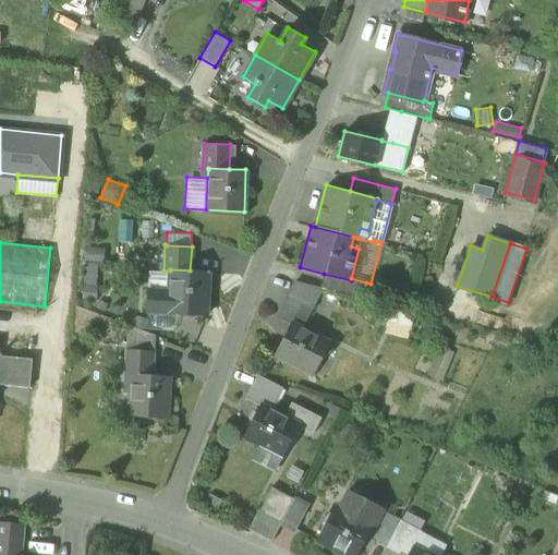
[(104,246),(85,246),(82,298),(96,299),(97,285),(96,285),(97,262),(104,263),(104,246)]
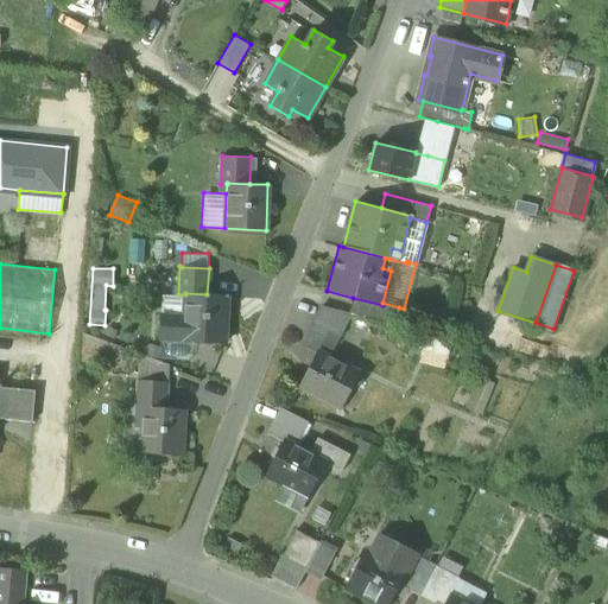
[(192,341),(223,342),(226,296),(207,294),(185,293),(185,294),(184,315),(160,313),(158,338),(160,338),(192,341)]
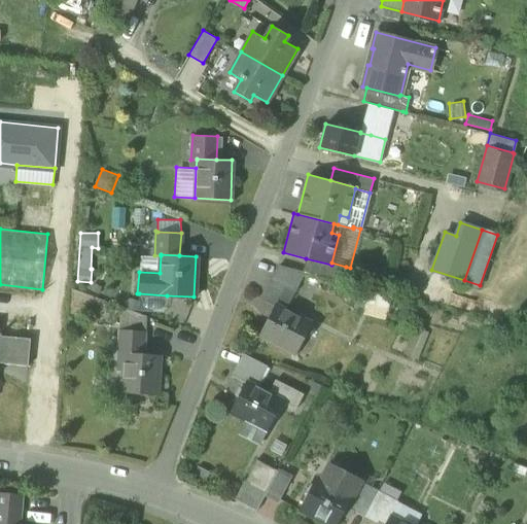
[(160,273),(161,255),(154,255),(140,254),(139,272),(160,273)]
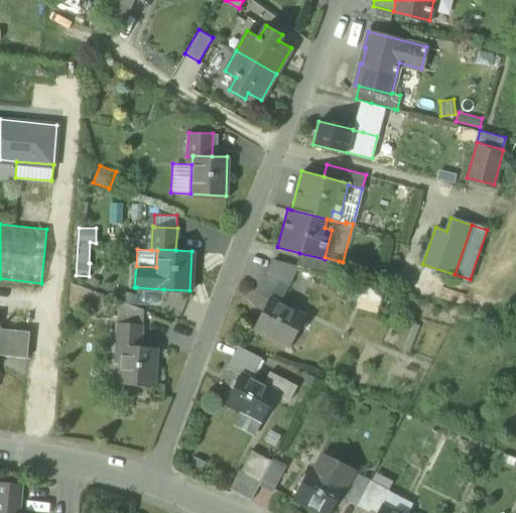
[(299,253),(296,265),(297,265),(328,273),(335,275),(339,261),(325,257),(325,259),(299,253)]
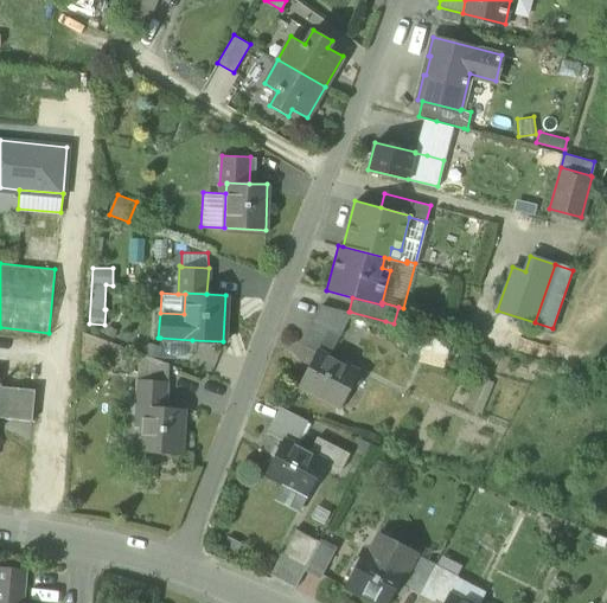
[(321,305),(314,318),(340,331),(350,312),(349,312),(338,308),(321,305)]
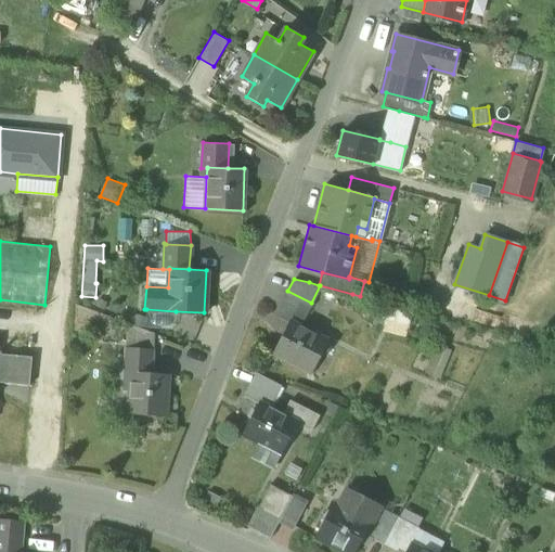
[(299,325),(311,303),(287,291),(275,315),(288,321),(289,320),(299,325)]
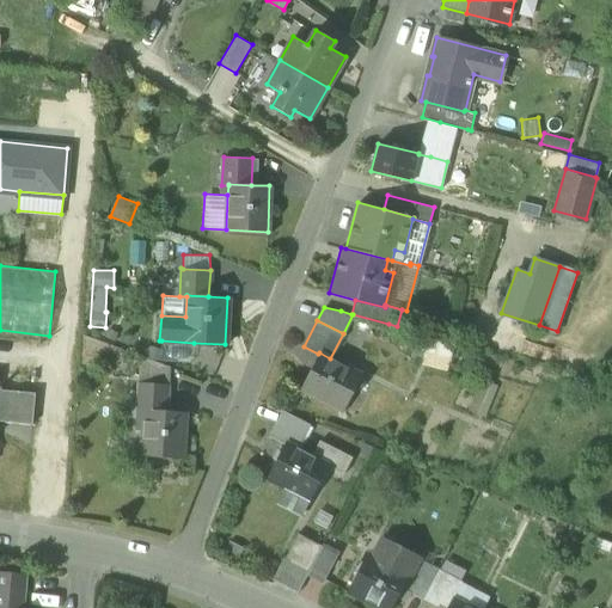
[(453,344),(427,337),(421,363),(447,370),(453,344)]
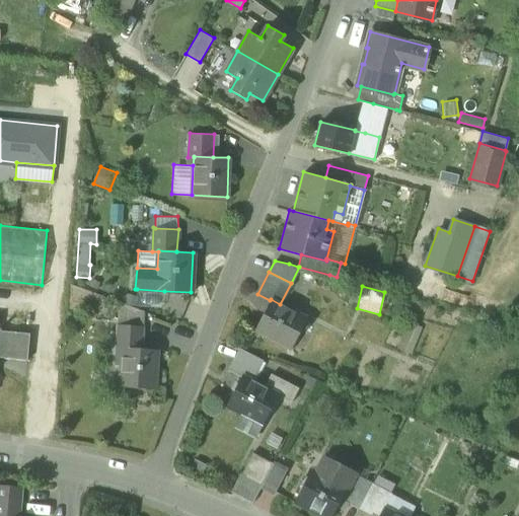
[(164,291),(137,289),(136,305),(163,306),(164,291)]
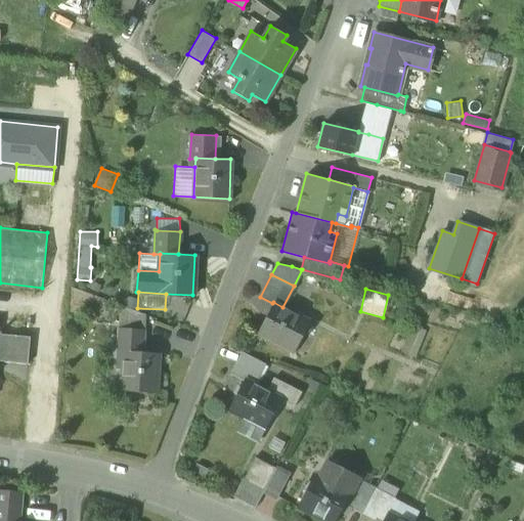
[(258,333),(295,351),(310,320),(282,307),(273,302),(272,303),(271,307),(258,333)]
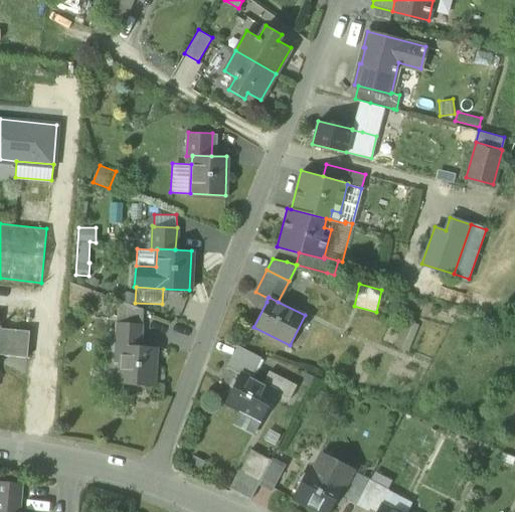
[(406,320),(396,346),(408,351),(418,324),(406,320)]
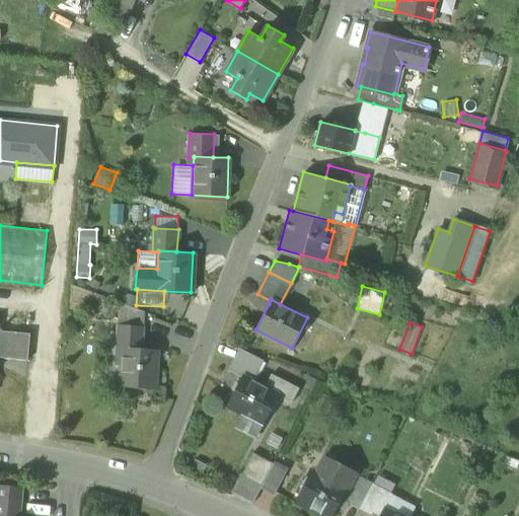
[(122,348),(141,349),(143,325),(118,324),(116,348),(122,348)]
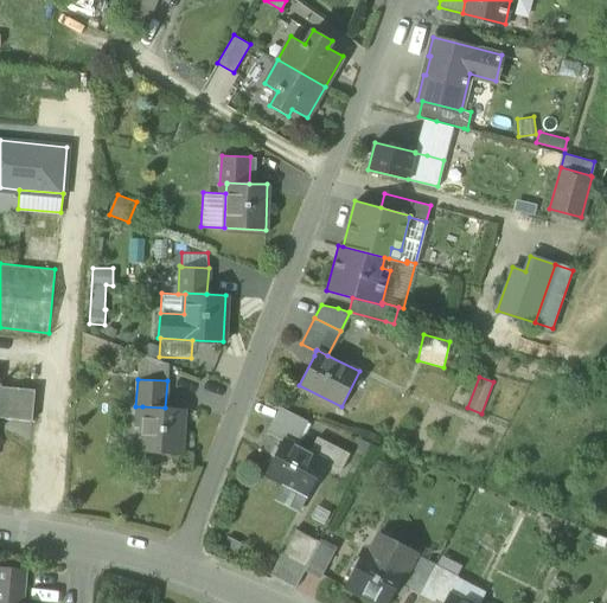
[(0,416),(32,419),(34,389),(0,385),(0,416)]
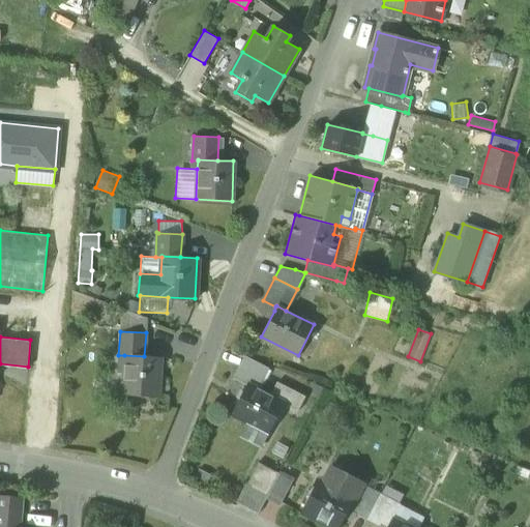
[(122,394),(157,397),(160,356),(144,356),(124,355),(122,394)]
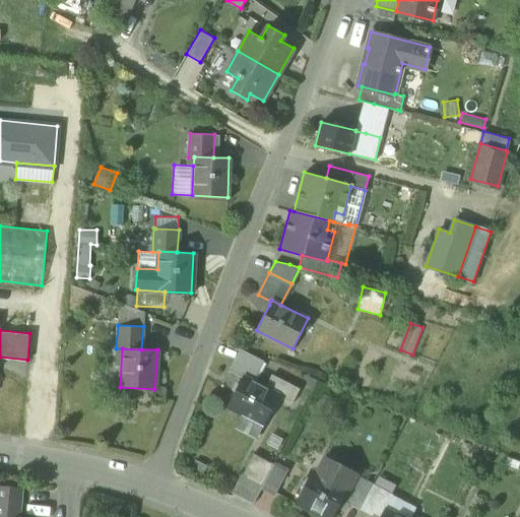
[(243,376),(252,381),(262,360),(241,348),(230,371),(242,378),(243,376)]
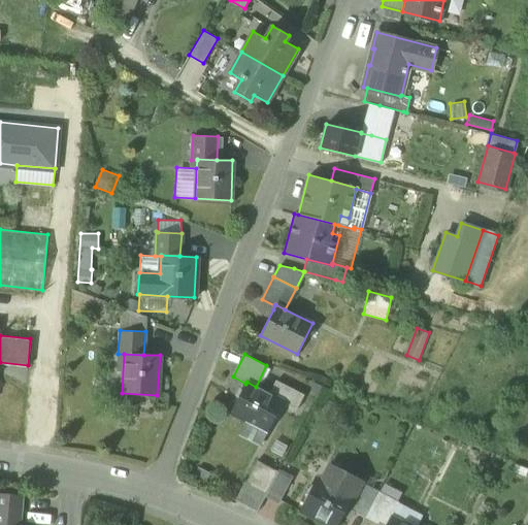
[(275,380),(268,393),(256,387),(246,382),(245,384),(230,412),(244,419),(267,431),(283,402),(296,409),(304,394),(275,380)]
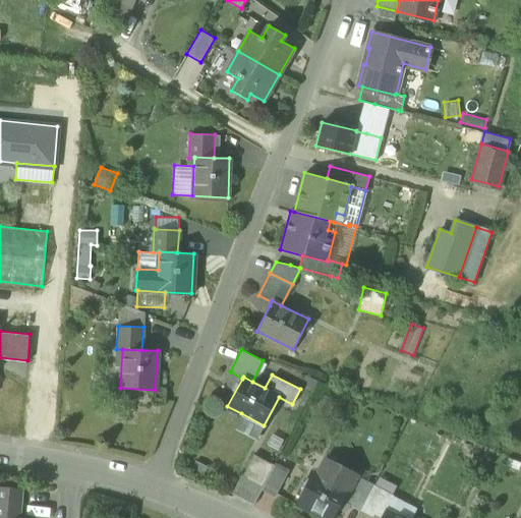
[(256,440),(264,425),(241,413),(234,428),(256,440)]
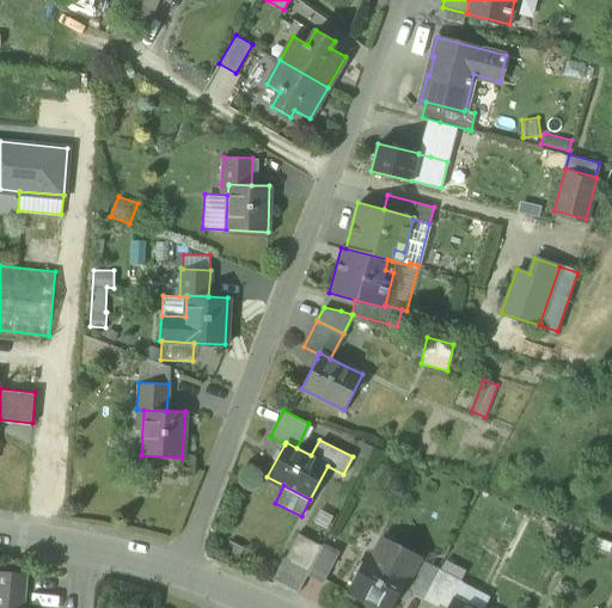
[(285,557),(308,570),(322,545),(298,532),(285,557)]
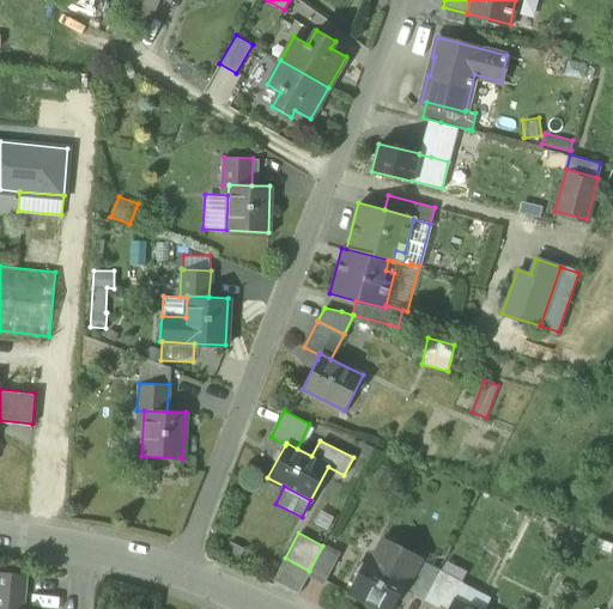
[(612,540),(599,535),(593,547),(612,555),(612,540)]
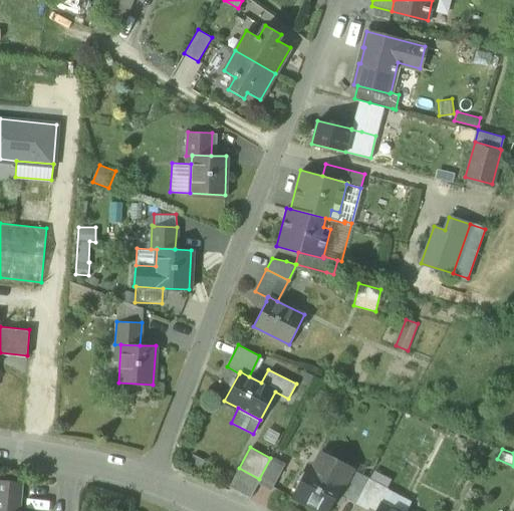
[(192,453),(186,465),(199,472),(206,460),(192,453)]
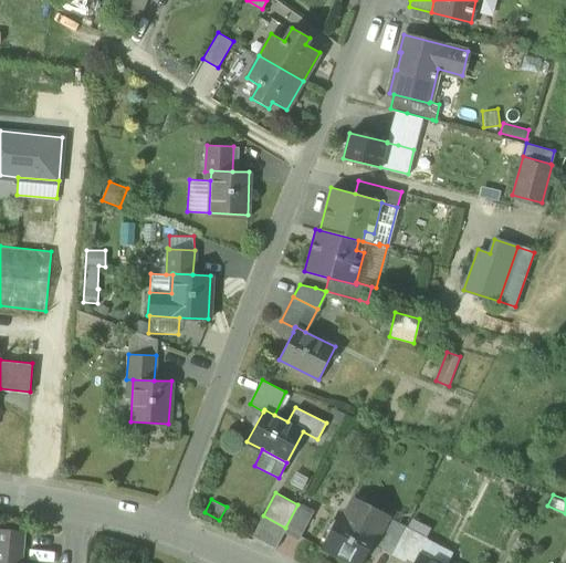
[(354,500),(346,515),(376,531),(385,515),(354,500)]
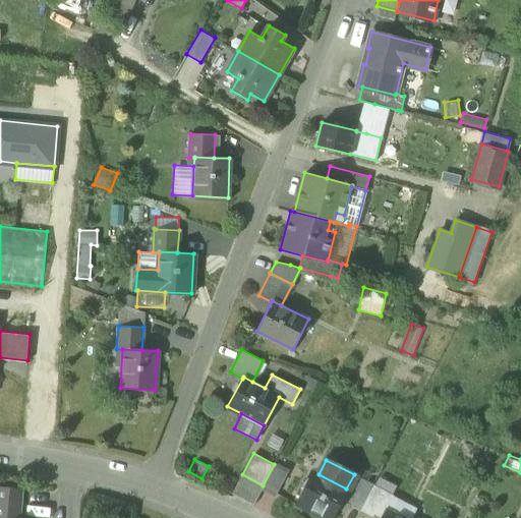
[(263,485),(277,493),(288,470),(275,463),(263,485)]
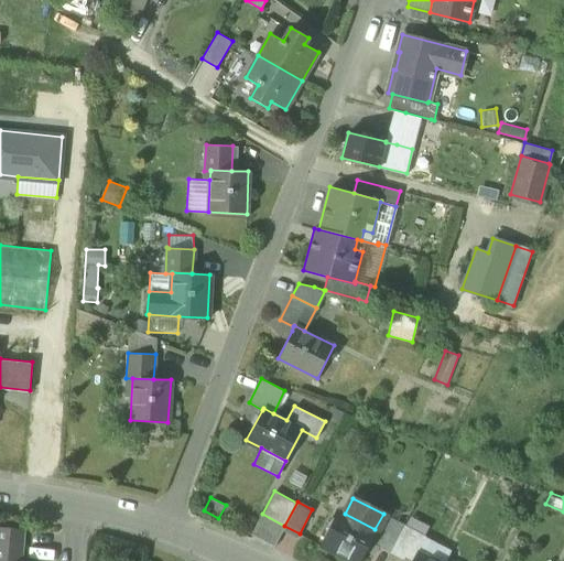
[(376,530),(375,529),(345,514),(338,510),(321,543),(353,560),(359,560),(370,540),(376,530)]
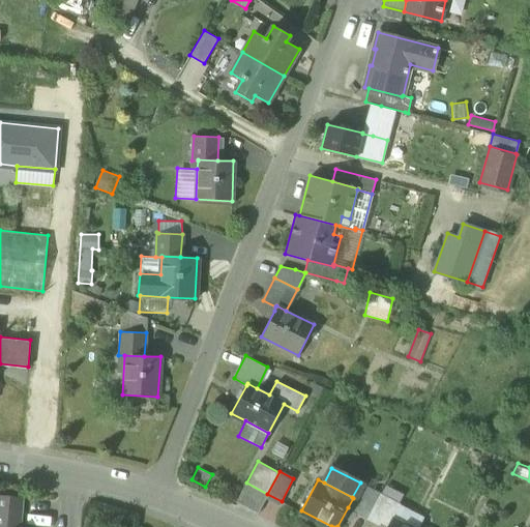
[(258,513),(267,494),(246,482),(236,501),(258,513)]
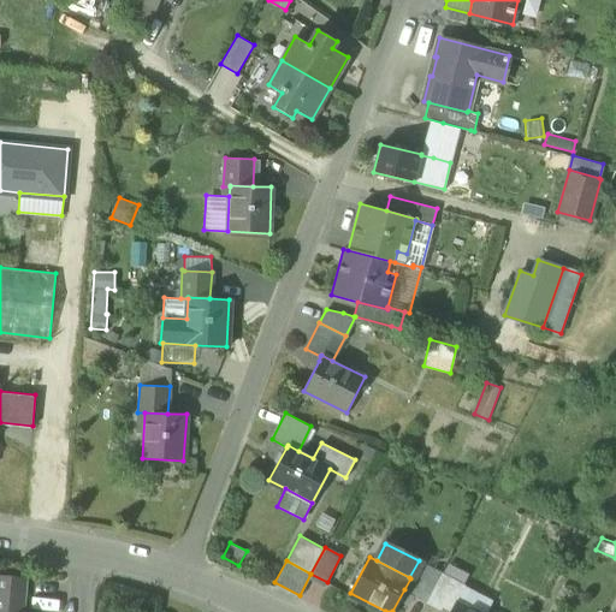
[(462,583),(442,572),(419,560),(409,577),(410,578),(404,589),(427,600),(449,611),(455,601),(456,601),(465,584),(462,583)]
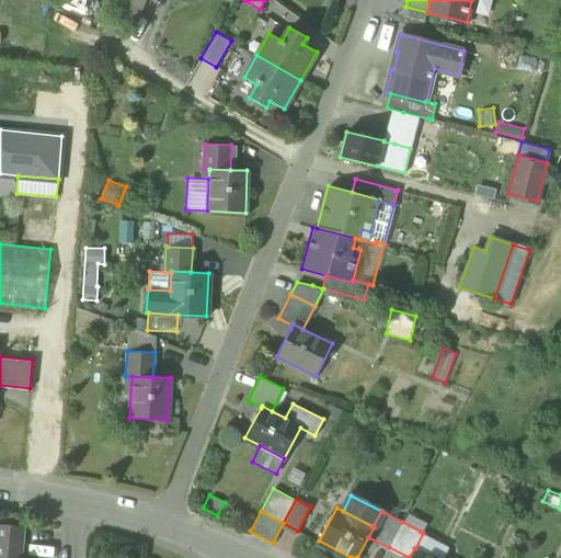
[(408,512),(402,522),(421,532),(426,522),(408,512)]
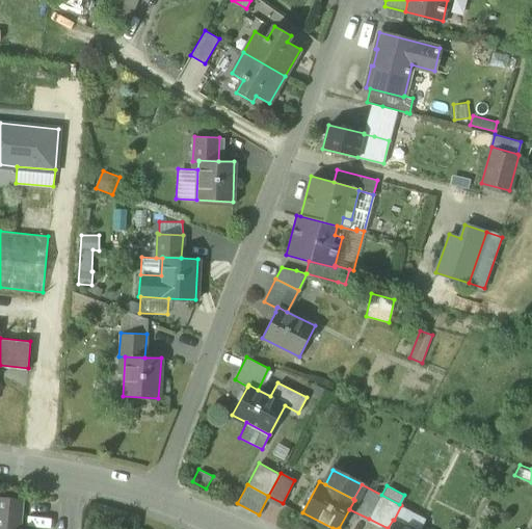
[(0,496),(0,509),(21,512),(22,499),(0,496)]
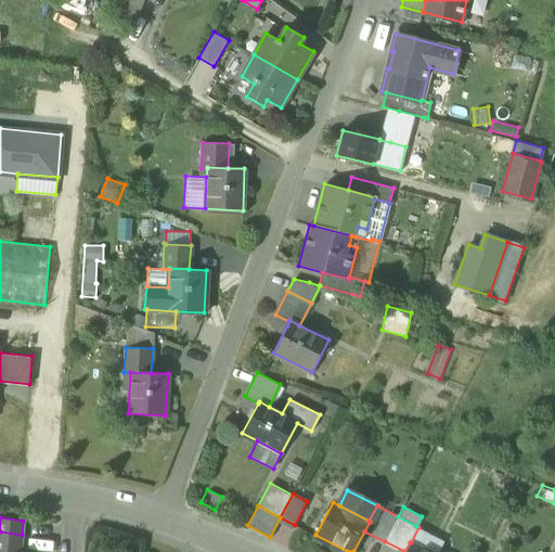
[(437,551),(443,540),(418,527),(411,542),(428,551),(437,551)]
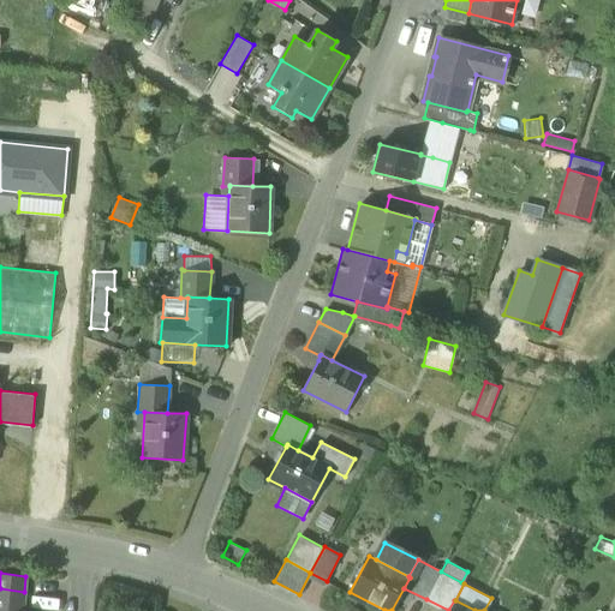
[(22,610),(24,592),(0,588),(0,610),(22,610)]
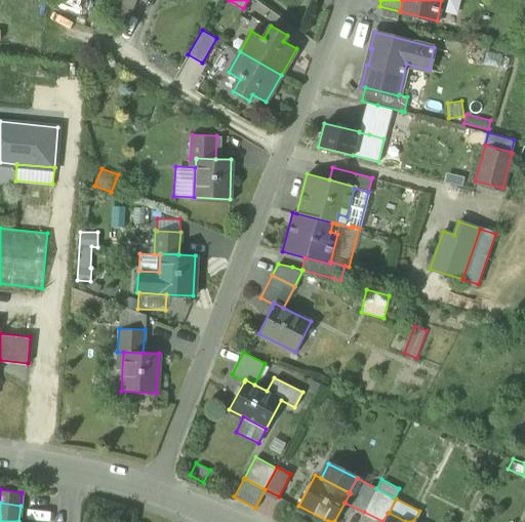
[(381,521),(405,521),(389,513),(388,513),(382,521),(381,521)]
